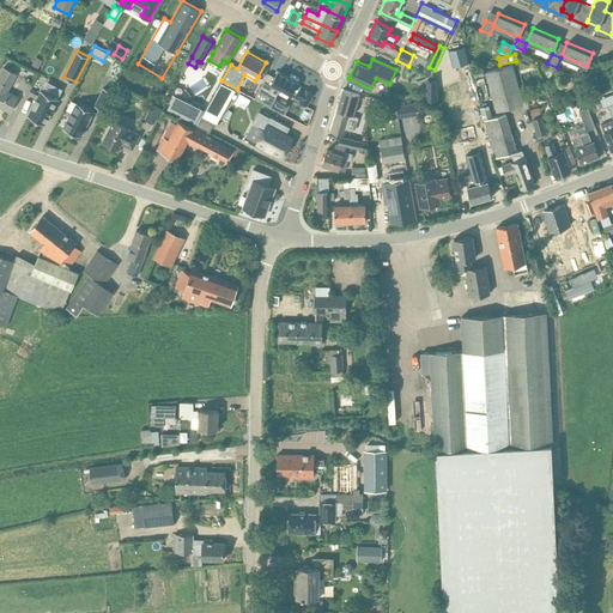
[(486,71),(497,111),(525,103),(514,64),(486,71)]
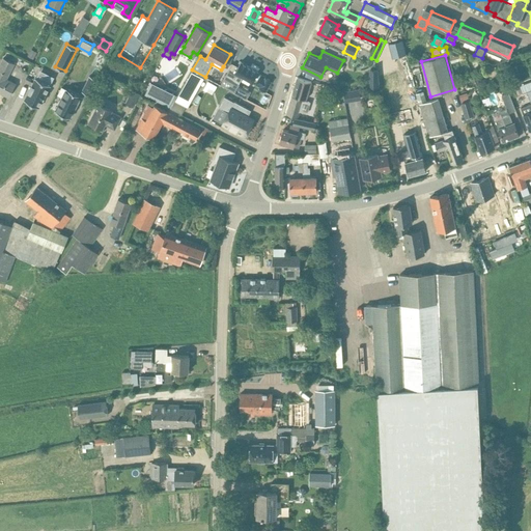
[(16,83),(6,79),(15,63),(3,57),(0,63),(0,91),(8,96),(16,83)]
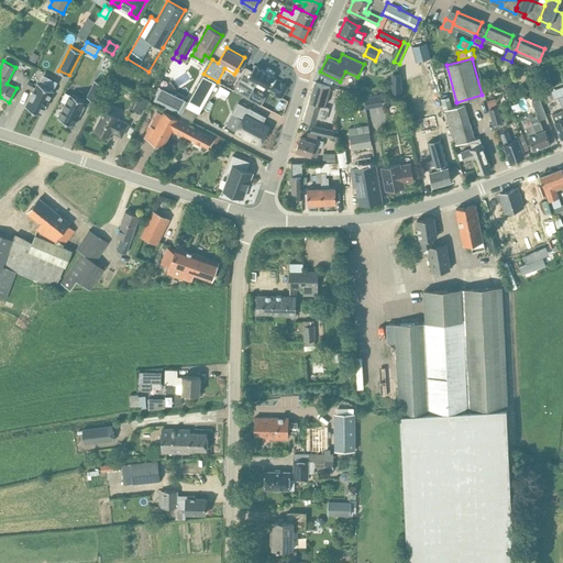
[(172,61),(166,70),(176,75),(180,65),(172,61)]
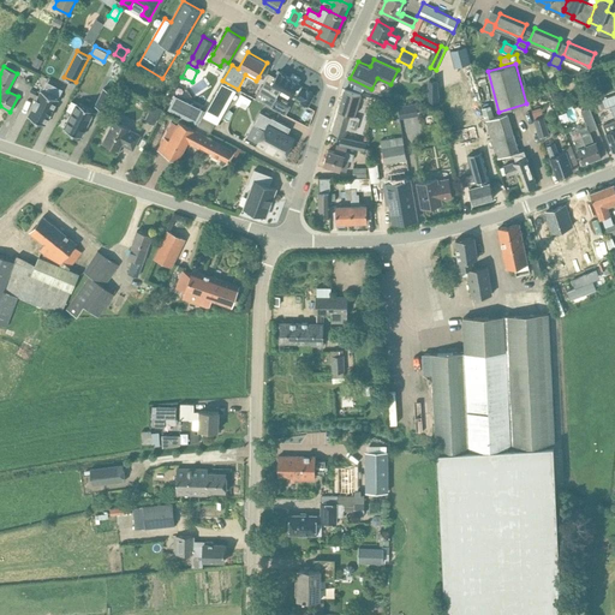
[(484,69),(475,71),(476,78),(485,76),(484,69)]
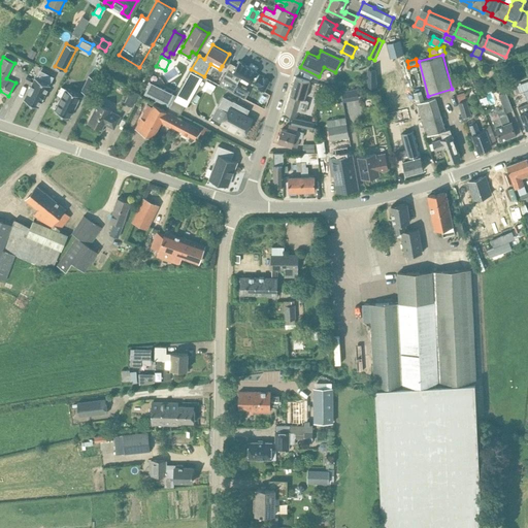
[(250,66),(240,61),(237,66),(232,63),(225,74),(238,81),(241,75),(252,80),(257,71),(257,70),(258,67),(252,64),(250,66)]
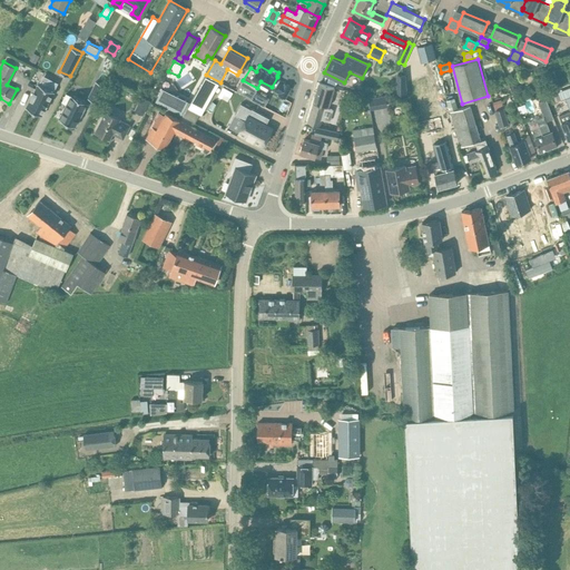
[(218,84),(206,77),(189,106),(202,112),(218,84)]
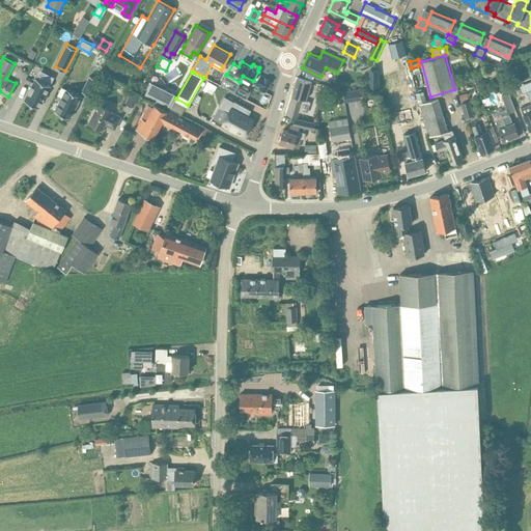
[(50,84),(53,79),(46,75),(43,81),(35,77),(24,99),(39,107),(44,99),(46,94),(46,93),(51,84),(50,84)]
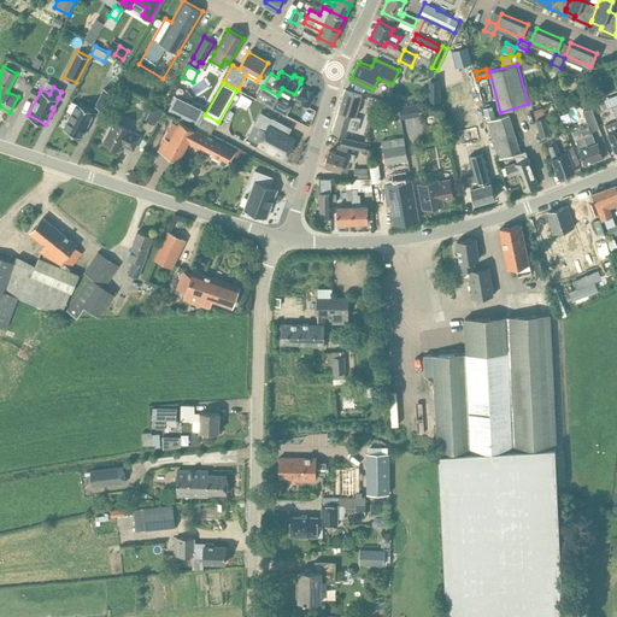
[(104,110),(113,92),(104,87),(95,105),(104,110)]
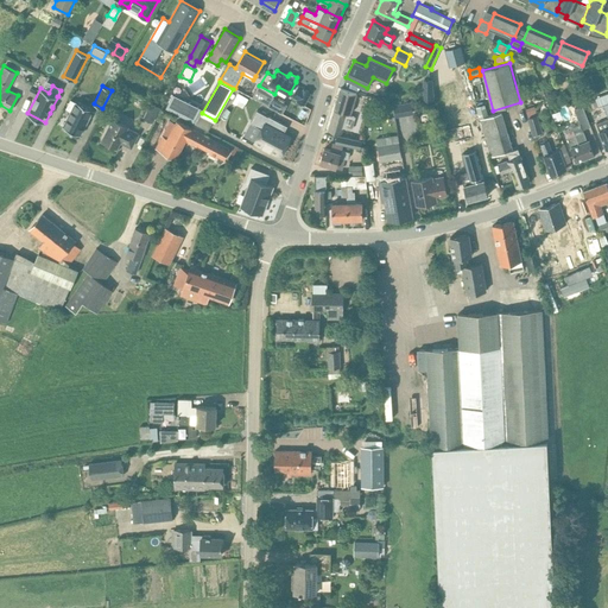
[(304,105),(311,92),(304,88),(297,100),(304,105)]
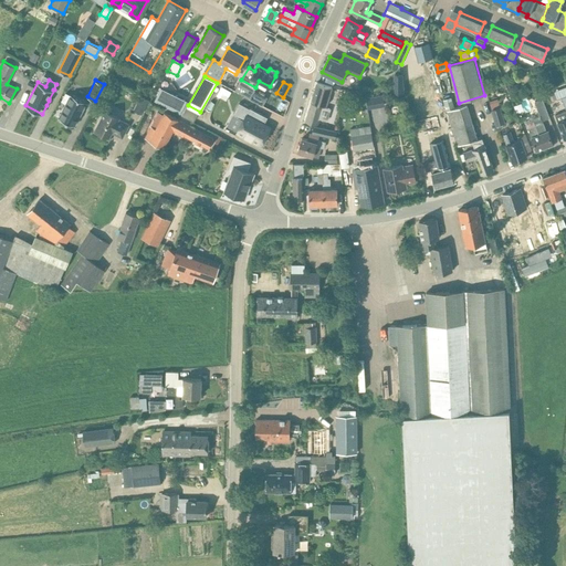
[(305,122),(317,126),(323,107),(326,107),(333,86),(317,82),(305,122)]
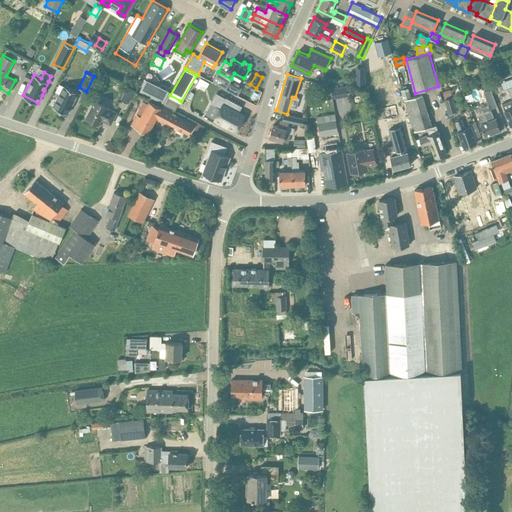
[(61,93),(54,106),(68,114),(79,92),(65,85),(65,86),(60,84),(57,91),(61,93)]
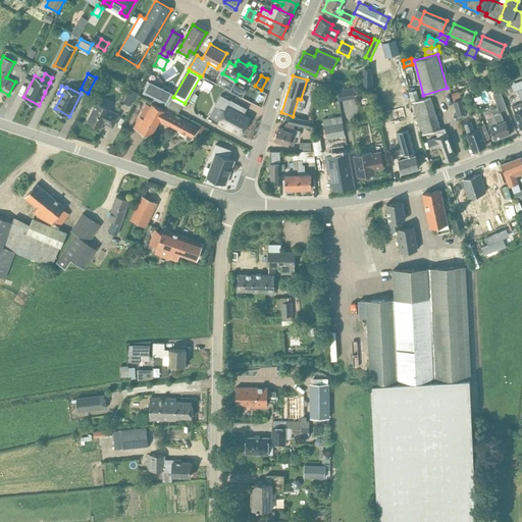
[(521,100),(521,102),(518,104),(513,106),(521,127),(521,126),(521,88),(518,90),(521,100)]
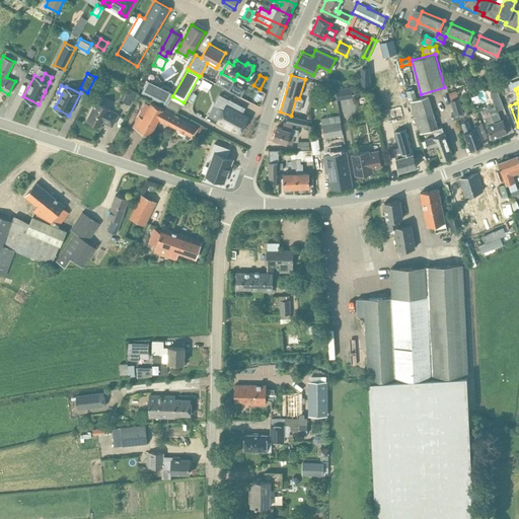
[(130,88),(123,100),(130,104),(137,91),(130,88)]
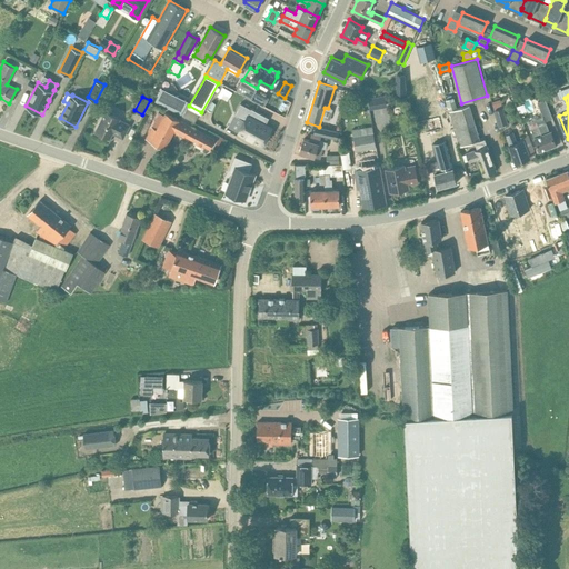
[(488,145),(487,146),(485,139),(480,140),(469,105),(457,108),(453,98),(446,100),(449,111),(459,147),(475,142),(477,149),(466,152),(469,161),(478,159),(483,175),(497,170),(488,145)]
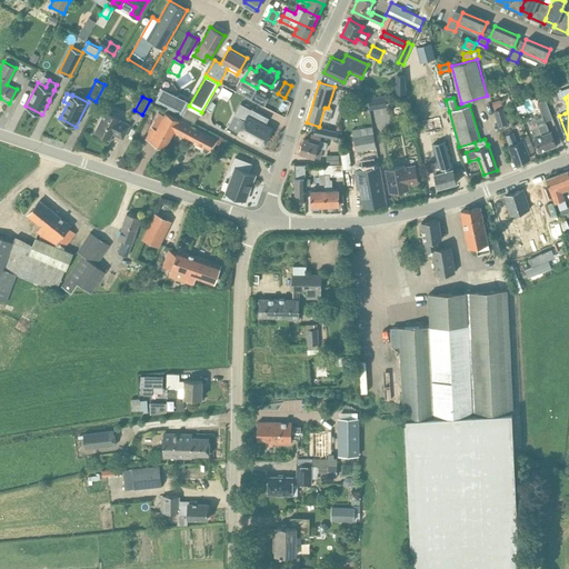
[(543,117),(546,121),(552,118),(545,98),(537,101),(543,117)]
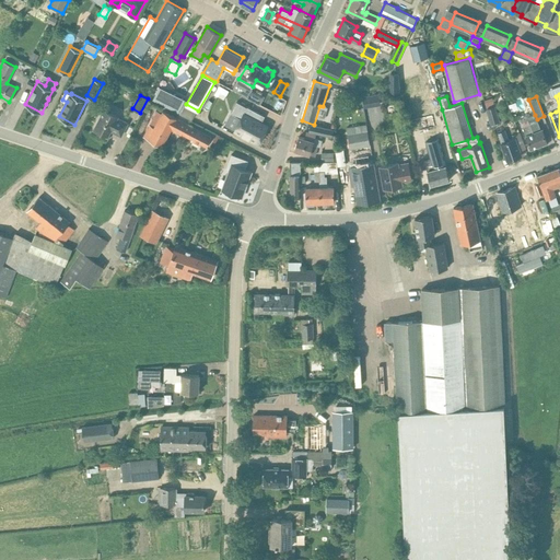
[(236,102),(231,112),(242,117),(234,130),(259,143),(268,126),(259,121),(263,116),(246,107),(236,102)]
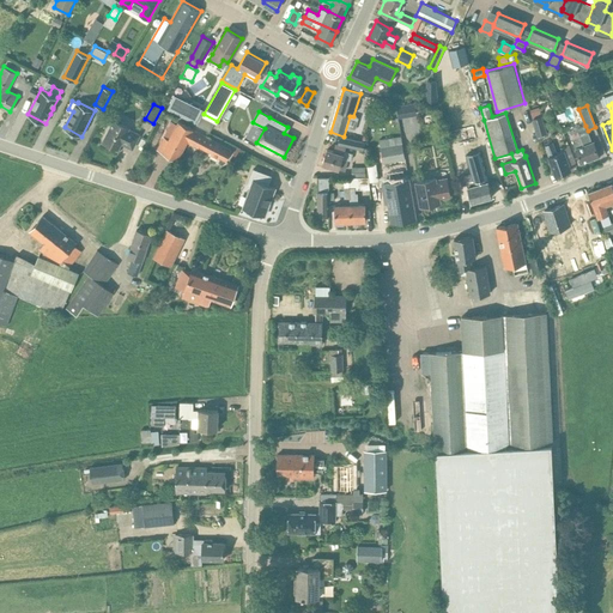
[(541,115),(532,117),(536,135),(547,133),(541,115)]
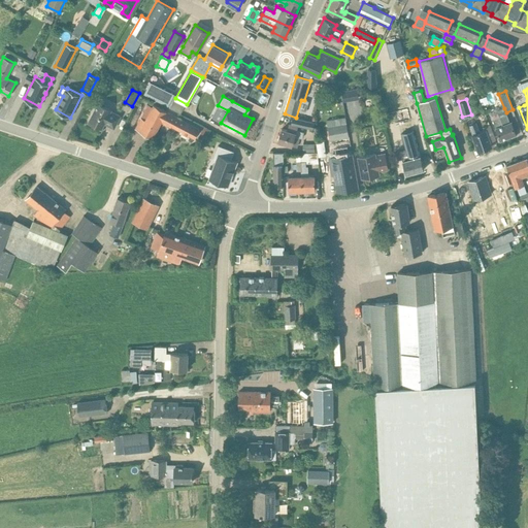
[(114,128),(121,116),(110,110),(111,109),(98,103),(89,121),(101,128),(104,123),(114,128)]
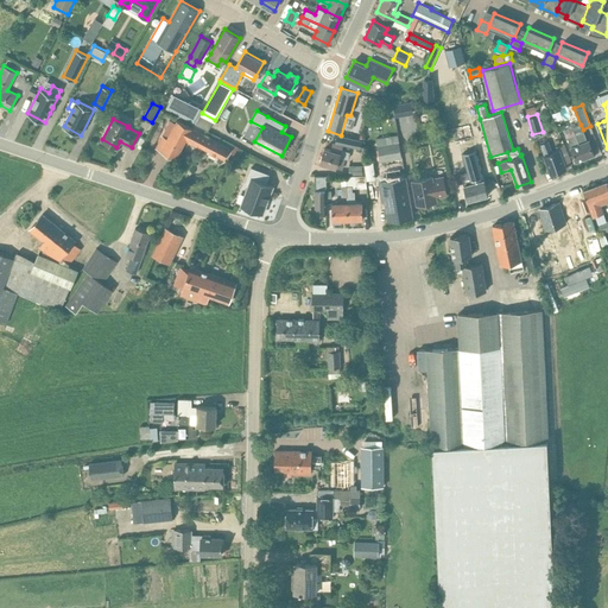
[(187,139),(209,151),(208,153),(209,157),(214,159),(216,158),(217,156),(225,159),(230,149),(177,120),(176,122),(170,120),(156,147),(176,158),(187,139)]
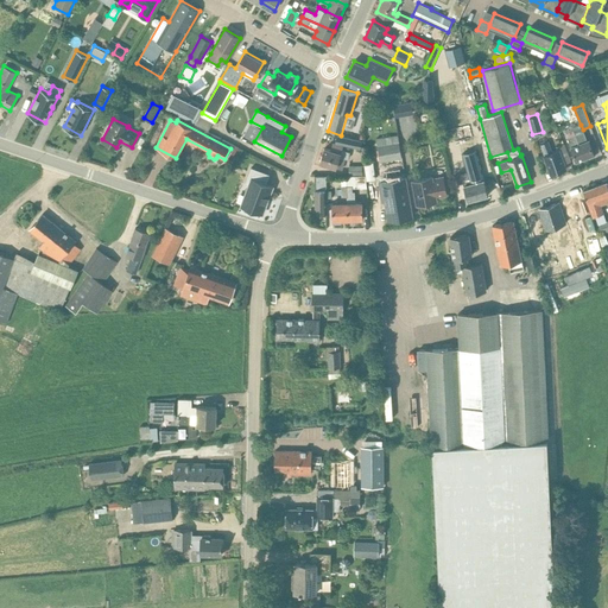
[(581,125),(576,126),(575,125),(574,124),(572,124),(571,124),(570,125),(569,125),(569,126),(568,126),(568,127),(568,128),(565,130),(568,137),(577,160),(595,153),(589,140),(588,141),(583,130),(581,125)]
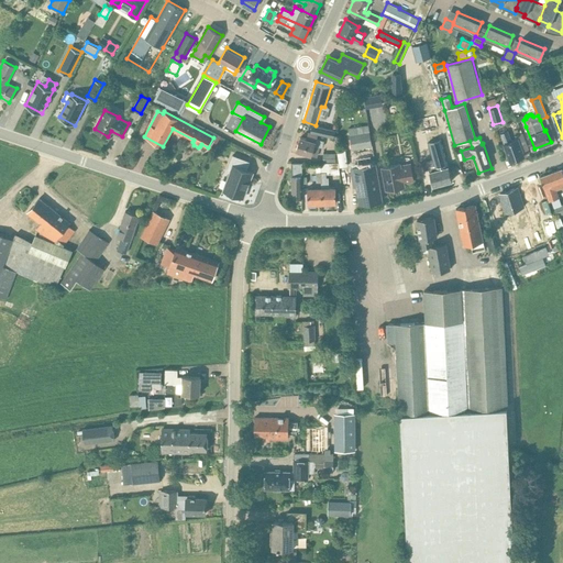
[(434,116),(409,122),(415,144),(439,139),(434,116)]
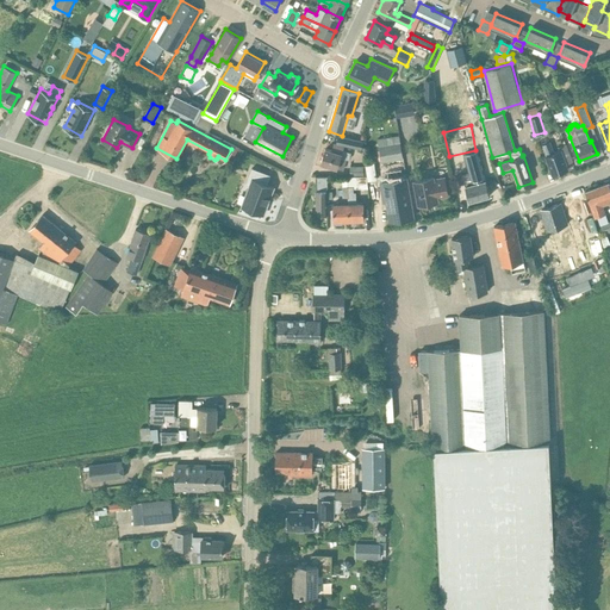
[(337,135),(336,143),(362,149),(363,141),(337,135)]
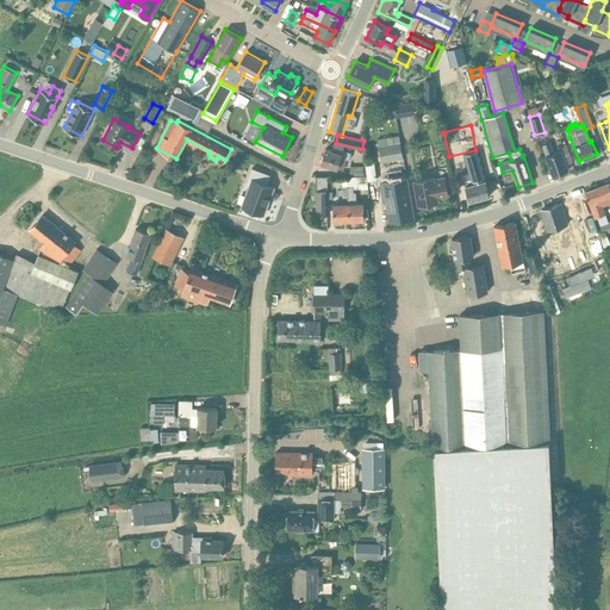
[(558,148),(560,150),(555,153),(551,142),(543,144),(547,155),(546,156),(554,175),(568,169),(567,163),(573,161),(566,144),(558,148)]
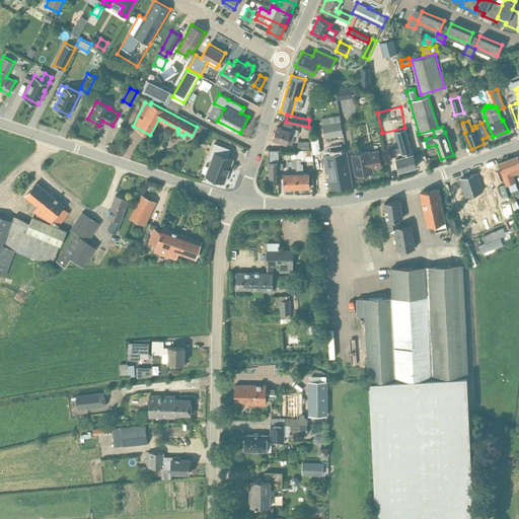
[(341,122),(322,125),(324,137),(343,134),(341,122)]
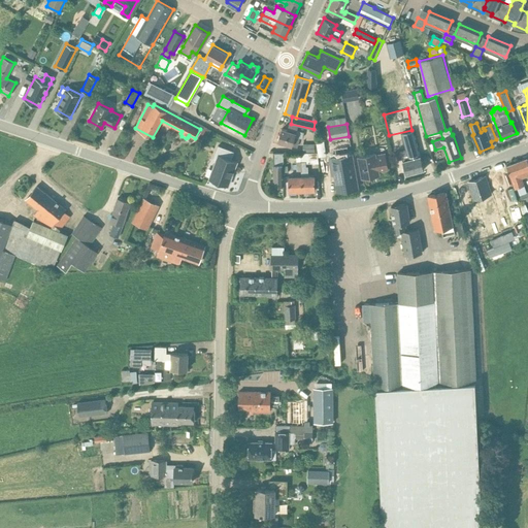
[(304,132),(297,130),(298,127),(290,125),(288,130),(283,129),(278,141),(292,145),(295,136),(302,138),(304,132)]
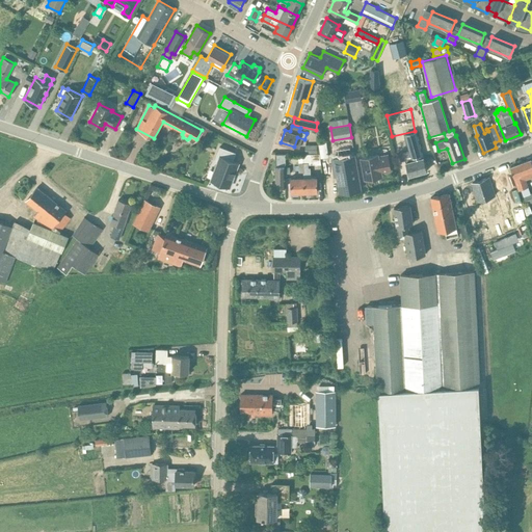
[(320,155),(330,155),(329,132),(318,132),(319,144),(320,153),(320,155)]
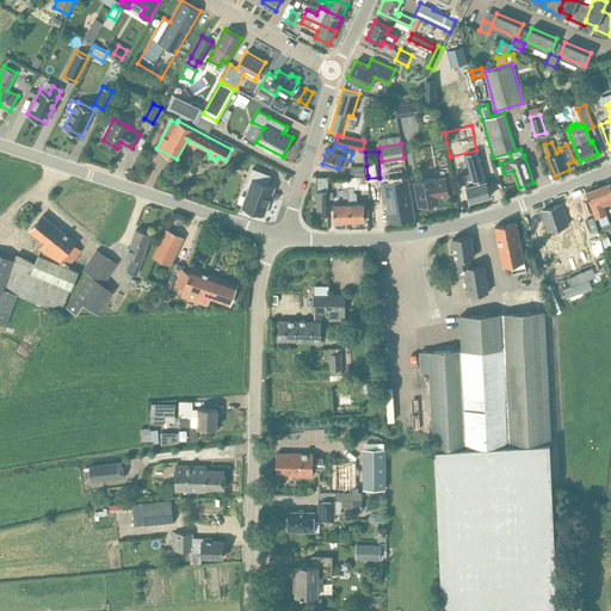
[(481,162),(471,165),(476,183),(467,186),(470,202),(491,196),(486,180),(481,162)]
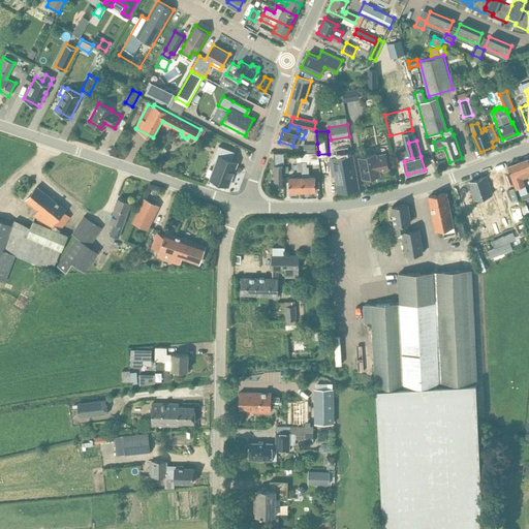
[(304,153),(308,153),(315,153),(315,152),(318,152),(317,144),(304,144),(304,152),(304,153)]
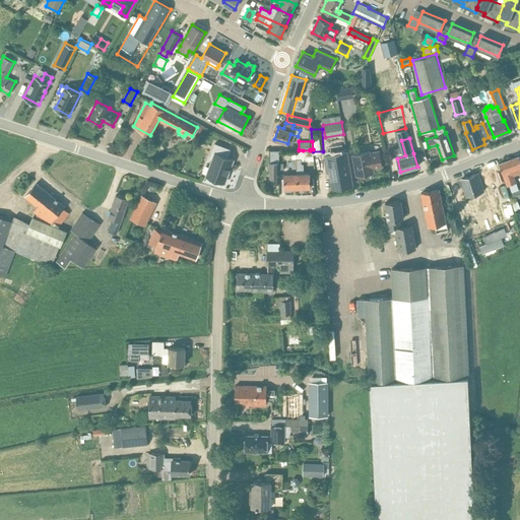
[(224,182),(234,158),(228,156),(231,148),(215,142),(209,156),(212,158),(206,175),(216,179),(216,181),(220,182),(221,181),(224,182)]
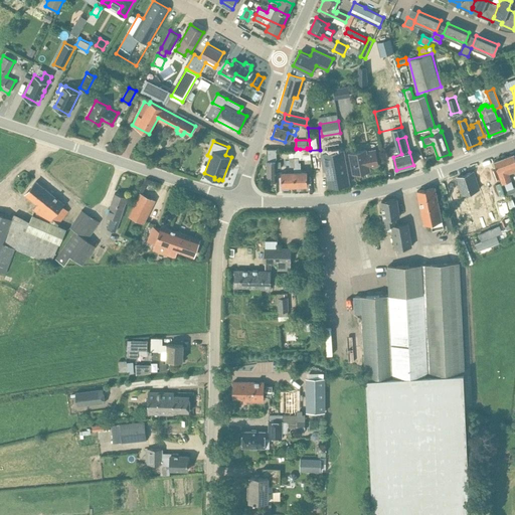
[(329,186),(349,183),(343,150),(340,151),(339,143),(326,145),(327,153),(321,154),(324,169),(326,169),(329,186)]
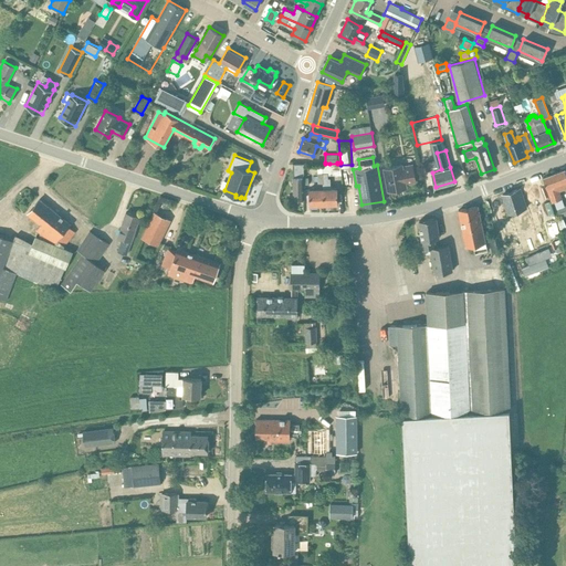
[(294,199),(304,199),(303,185),(303,177),(303,163),(293,163),(294,199)]
